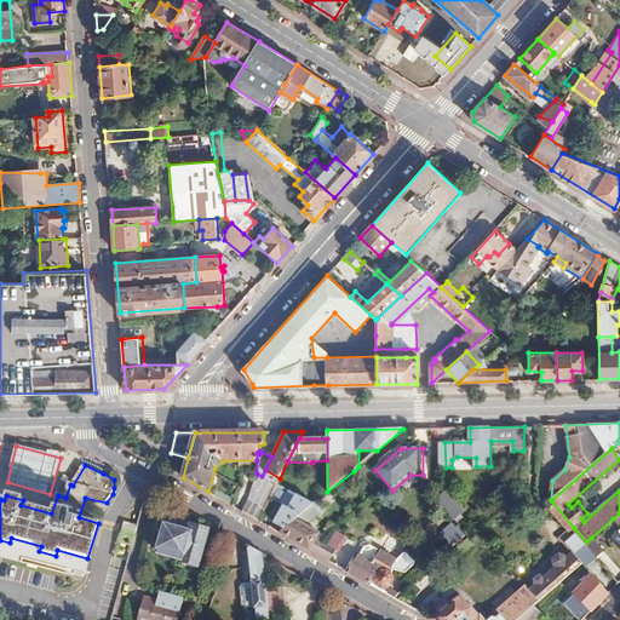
[(280,478),(265,470),(262,476),(276,484),(280,478)]
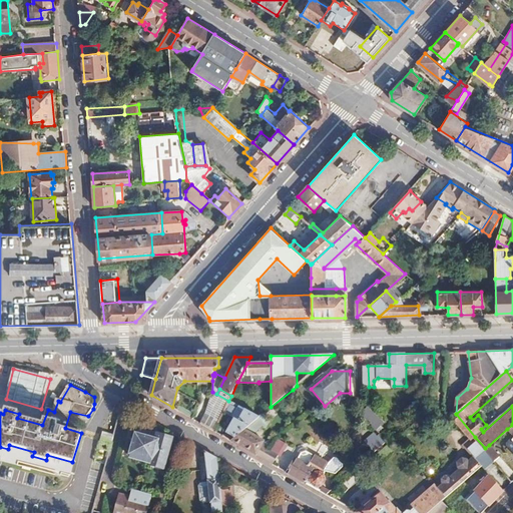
[(212,392),(205,411),(199,422),(214,431),(222,413),(223,412),(228,401),(216,394),(212,392)]
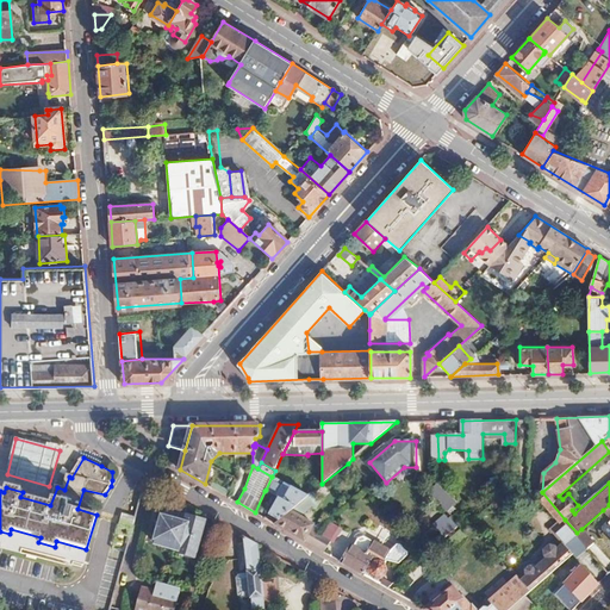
[(282,483),(272,477),(266,490),(265,491),(275,496),(282,483)]
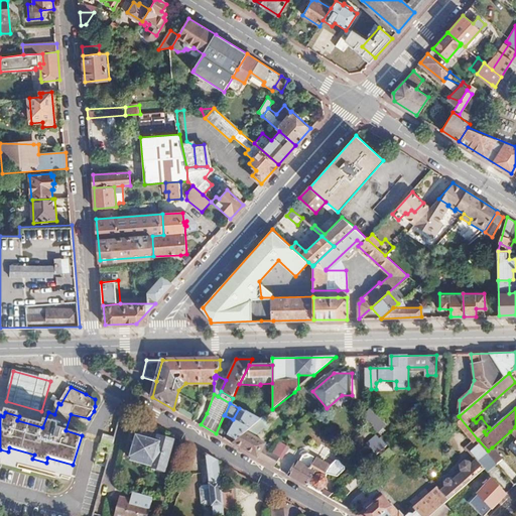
[(247,412),(239,408),(233,419),(235,420),(241,423),(247,412)]
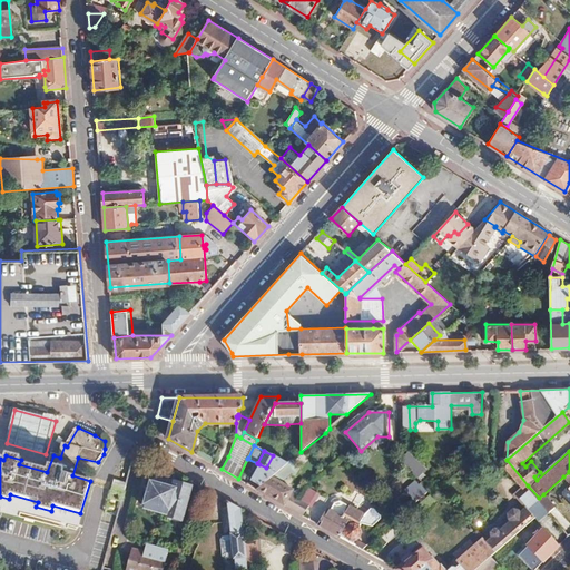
[(266,468),(259,464),(249,484),(256,489),(287,463),(273,455),(266,468)]
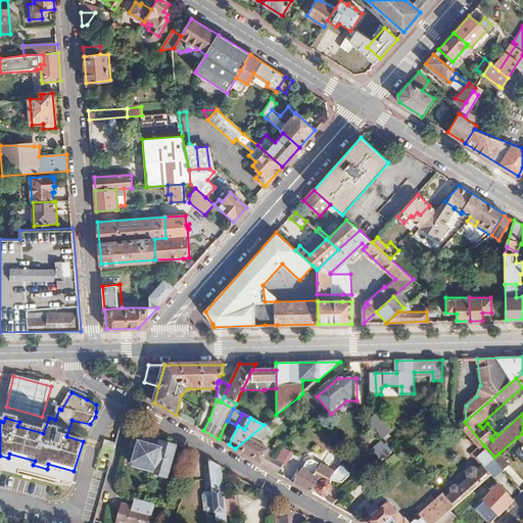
[(377,418),(370,426),(385,438),(392,430),(377,418)]
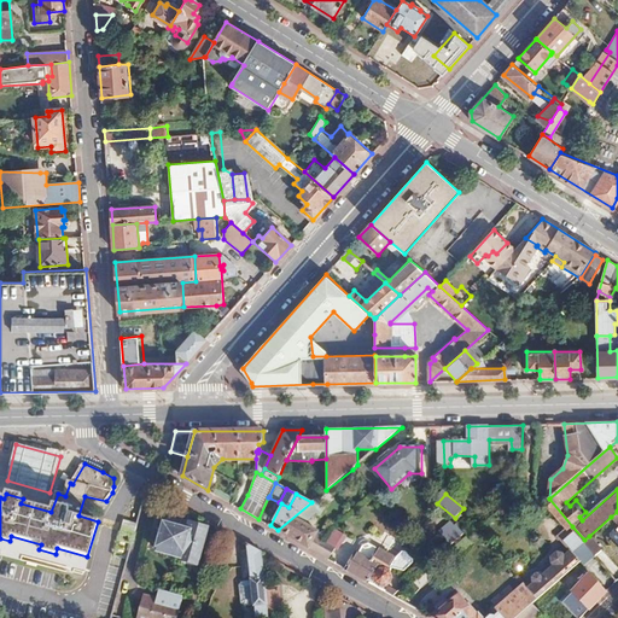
[(316,531),(304,524),(316,513),(321,516),(326,506),(315,500),(312,502),(278,530),(313,551),(320,537),(315,534),(316,531)]
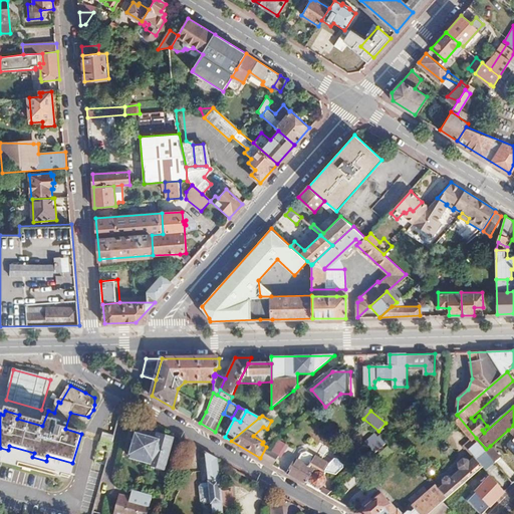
[(139,436),(137,436),(130,460),(164,469),(172,441),(160,437),(161,434),(141,428),(139,436)]
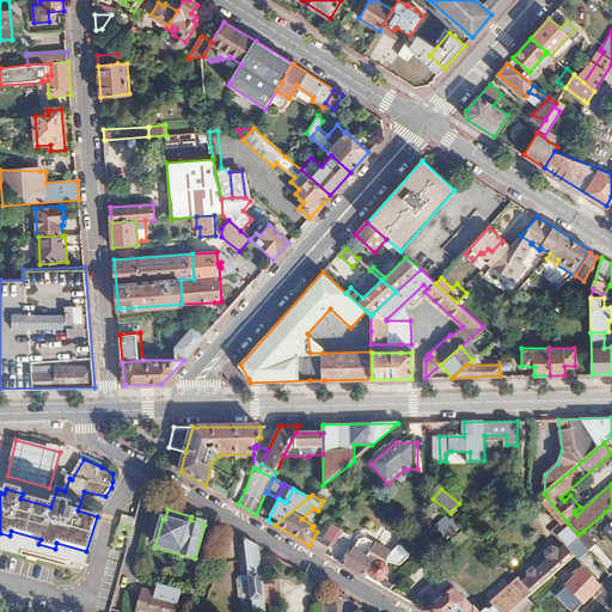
[(135,519),(123,515),(121,525),(132,528),(135,519)]
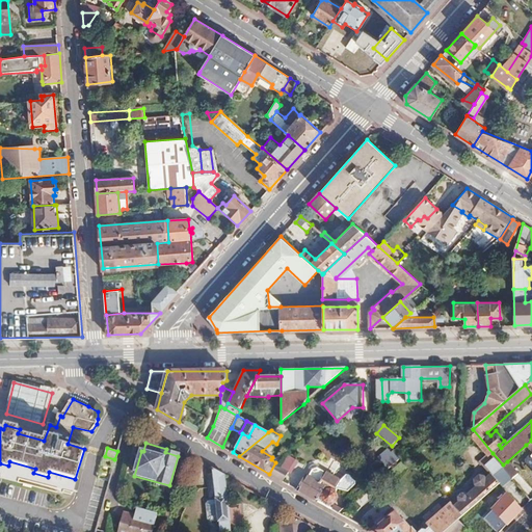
[(388,448),(378,458),(391,470),(400,458),(388,448)]
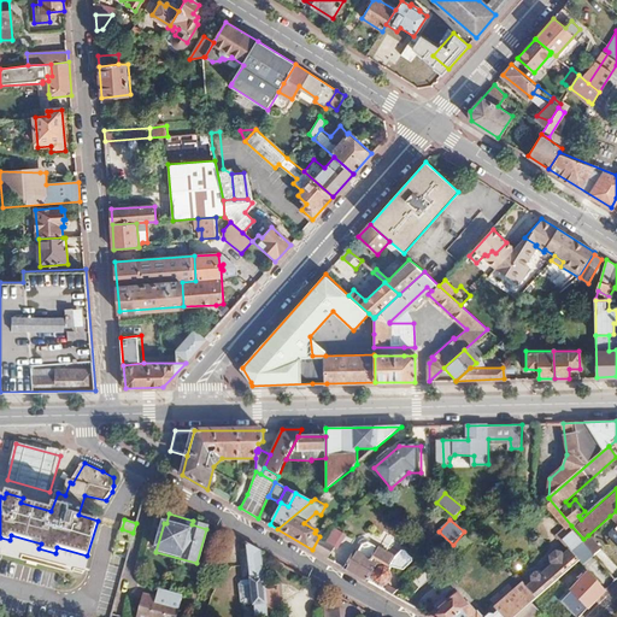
[(218,528),(212,524),(203,558),(209,559),(213,545),(218,528)]
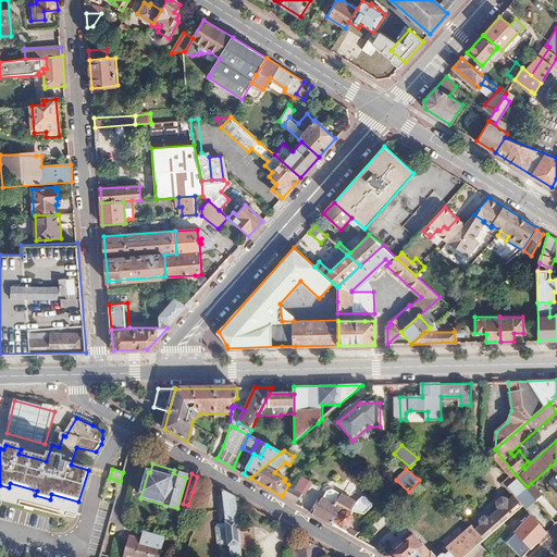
[(516,474),(503,485),(514,497),(524,489),(527,486),(516,474)]
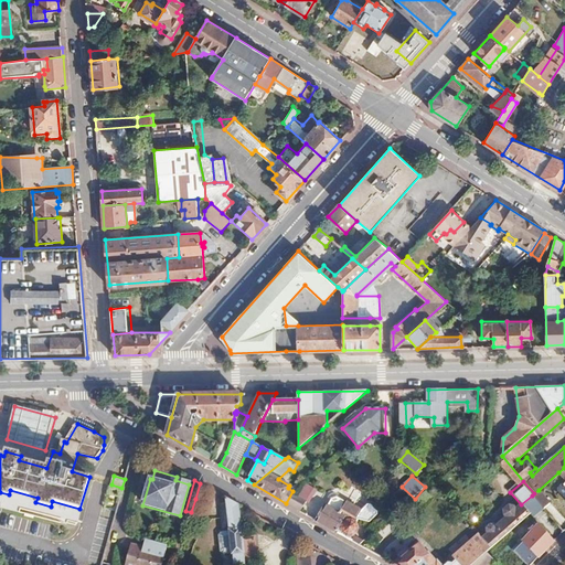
[(210,489),(200,483),(195,499),(205,504),(210,489)]
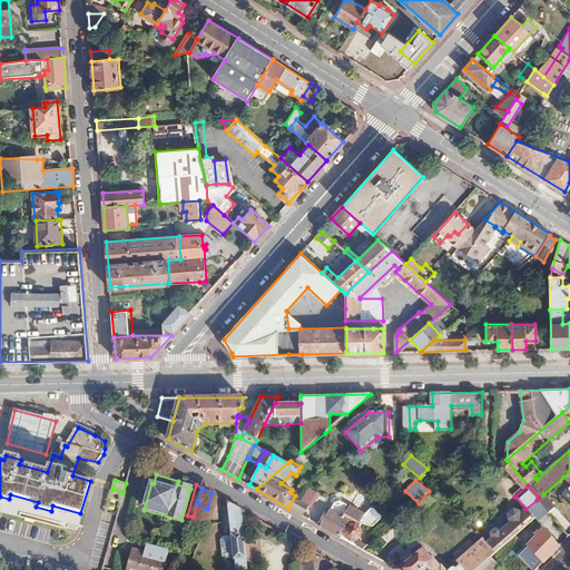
[(217,497),(212,493),(207,509),(209,511),(217,497)]
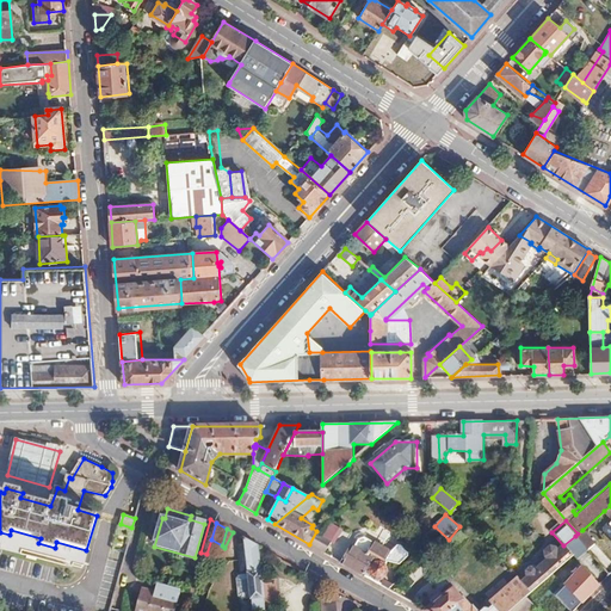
[(578,534),(575,536),(586,549),(593,543),(582,530),(578,534)]
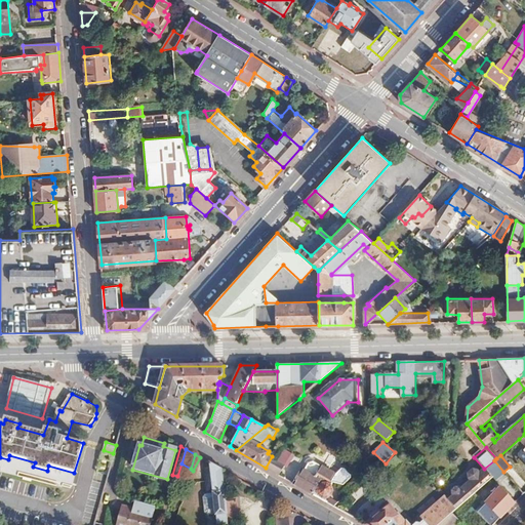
[(284,466),(273,459),(268,469),(279,475),(284,466)]
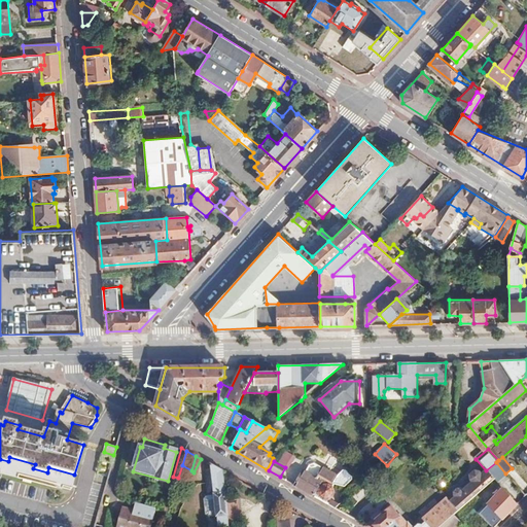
[(496,462),(486,470),(494,479),(496,482),(505,473),(496,462)]
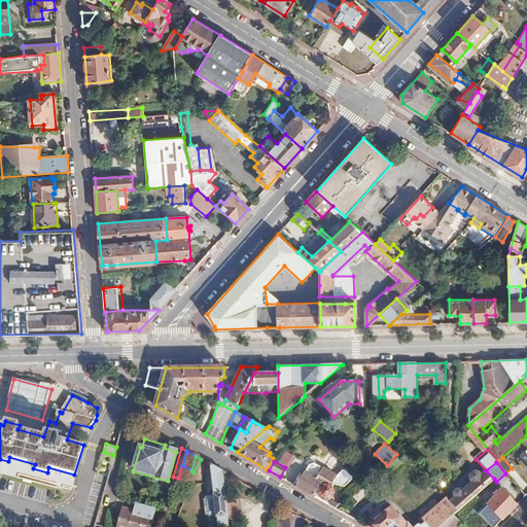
[(222,471),(210,464),(215,516),(216,516),(218,526),(225,526),(224,526),(229,526),(229,524),(227,515),(222,471)]
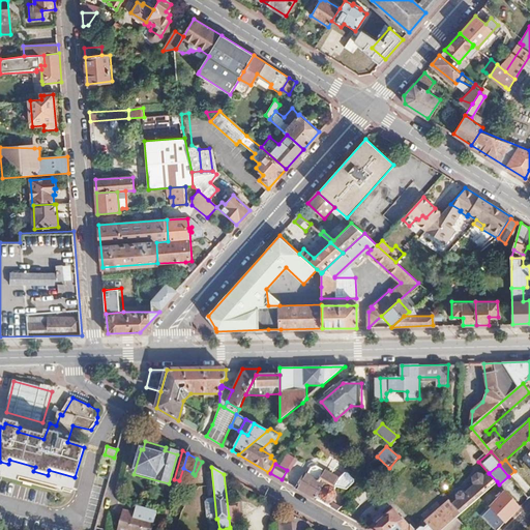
[(317,481),(306,474),(297,489),(331,508),(349,486),(323,470),(317,481)]
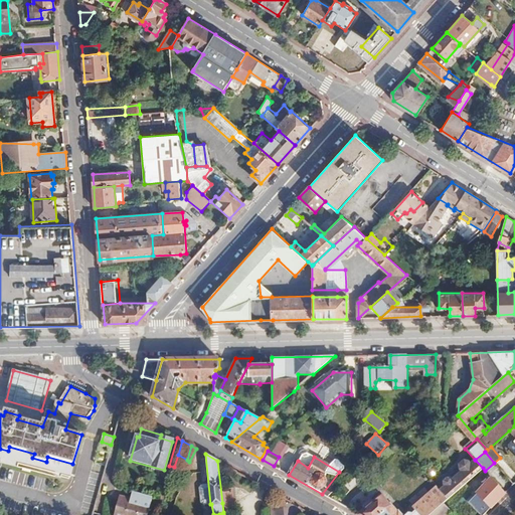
[(512,484),(514,481),(514,474),(504,459),(498,463),(512,484)]
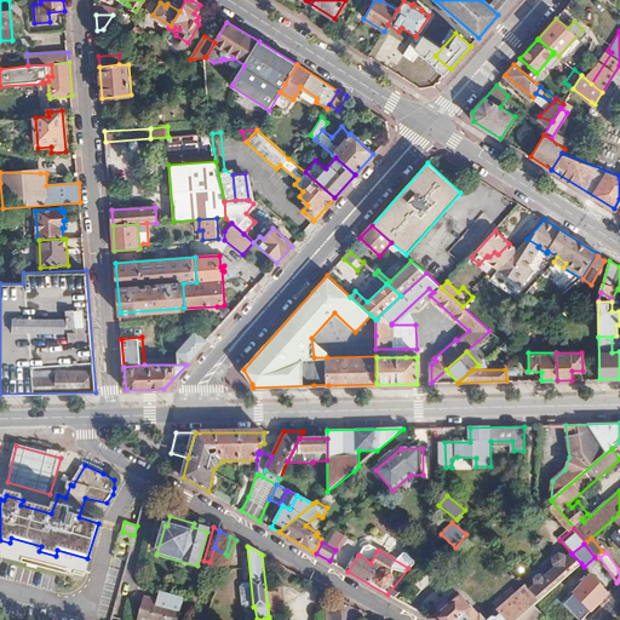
[(528,592),(538,602),(581,563),(572,554),(566,560),(563,556),(556,555),(551,560),(551,566),(555,569),(543,579),(541,577),(537,577),(532,580),(532,585),(534,587),(528,592)]
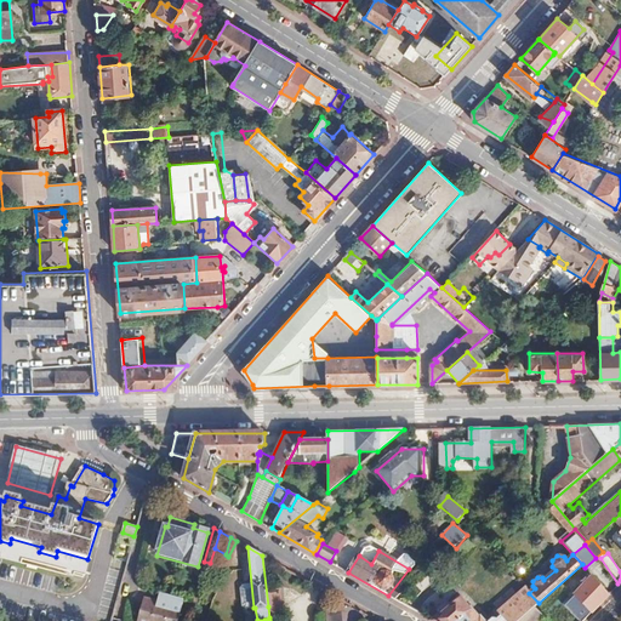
[(584,582),(585,585),(576,596),(592,611),(610,593),(594,576),(590,581),(587,579),(584,582)]
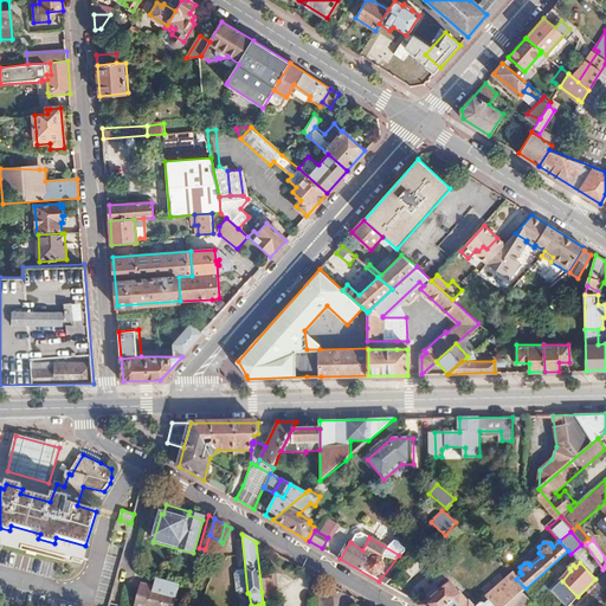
[(516,579),(511,573),(484,598),(489,603),(516,579)]
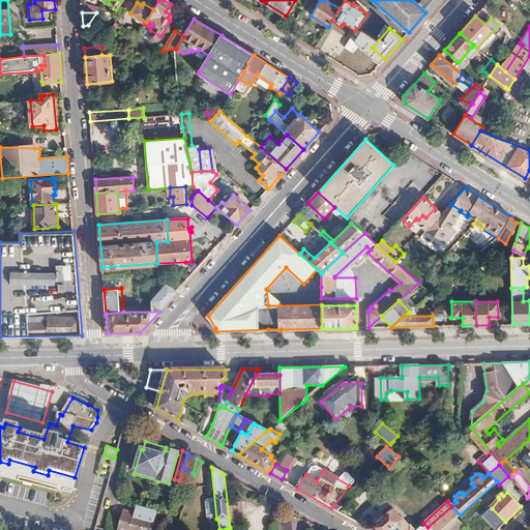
[(133,517),(121,513),(115,529),(145,529),(146,529),(150,529),(155,512),(136,506),(133,517)]
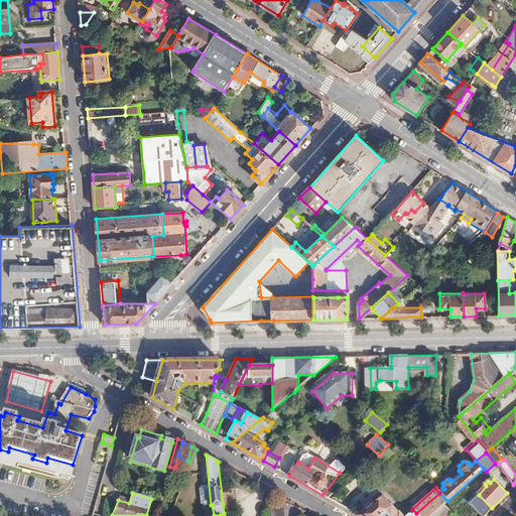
[(381,497),(360,515),(430,515),(443,504),(447,501),(439,493),(416,513),(412,515),(411,515),(409,515),(400,515),(398,514),(397,515),(381,497)]
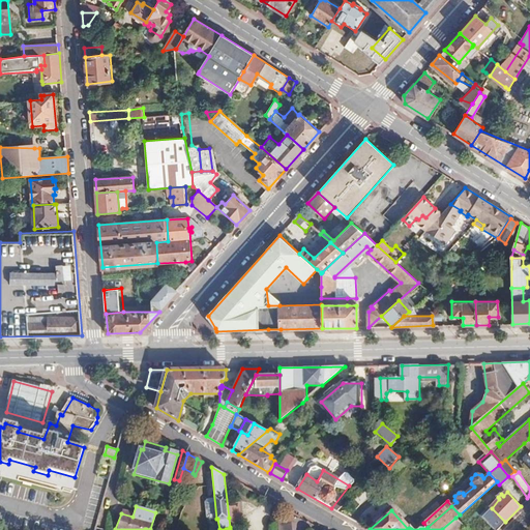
[(291,529),(290,513),(276,516),(277,529),(291,529)]
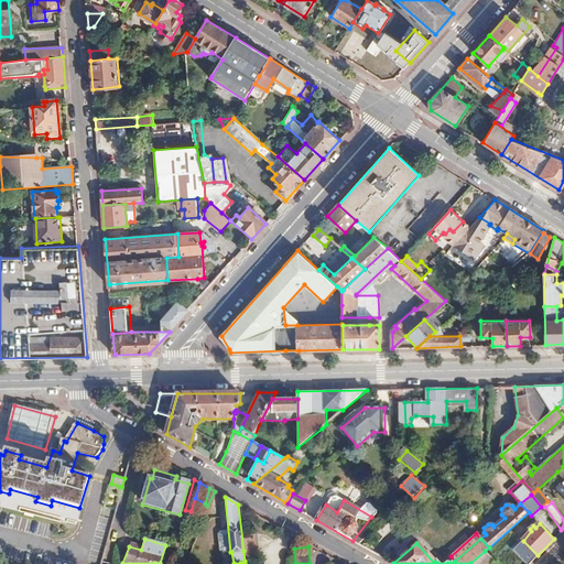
[(259,549),(243,551),(245,561),(259,559),(259,549)]
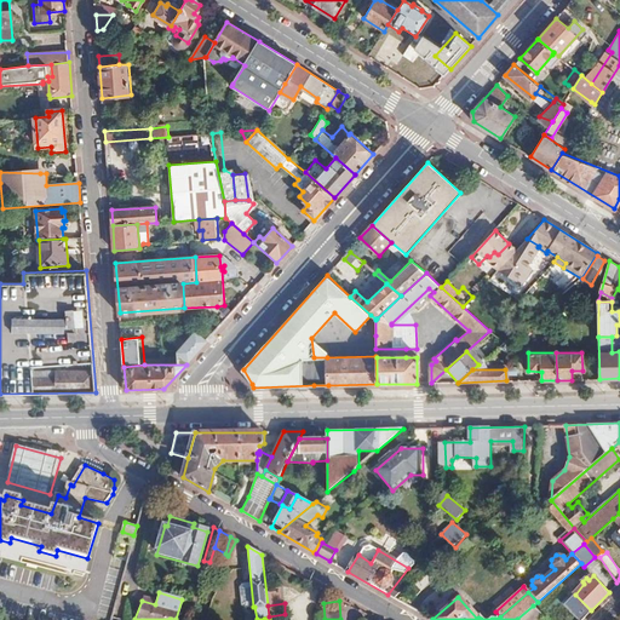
[(533,619),(541,613),(533,606),(517,619),(533,619)]
